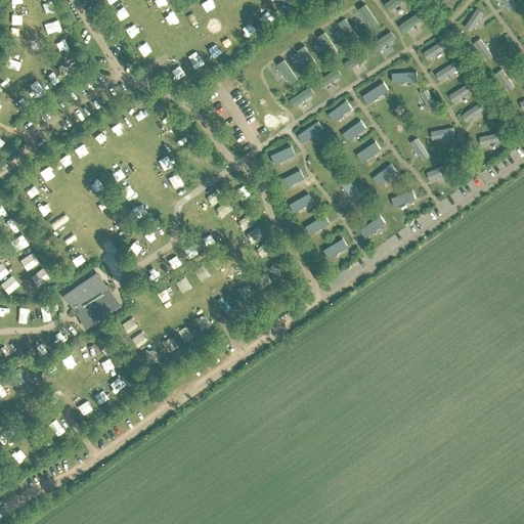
[(389,0),(385,3),(390,10),(404,0),(389,0)]
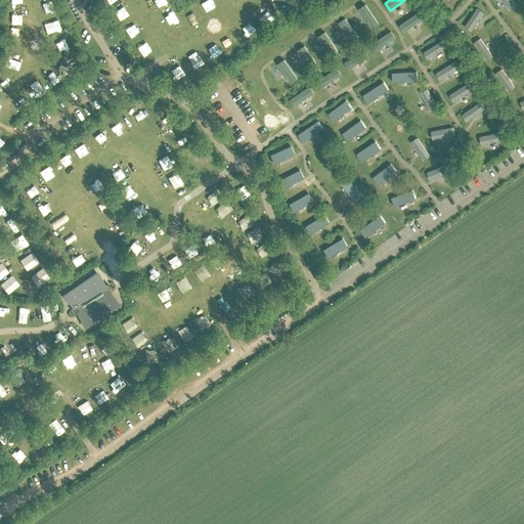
[(501,0),(510,9),(516,5),(512,0),(501,0)]
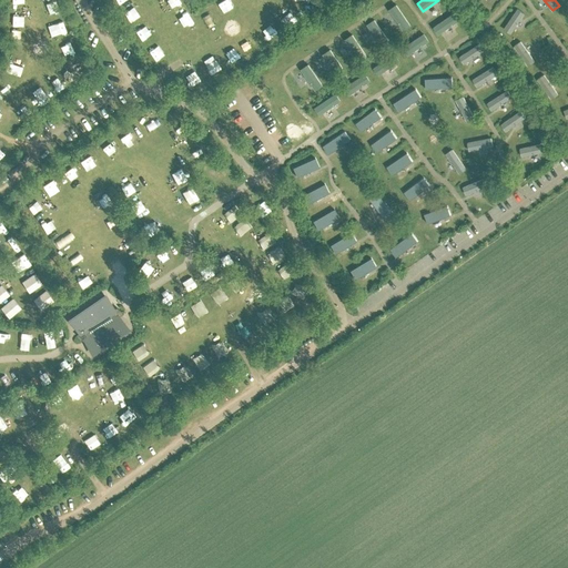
[(388,8),(404,30),(412,26),(396,3),(388,8)]
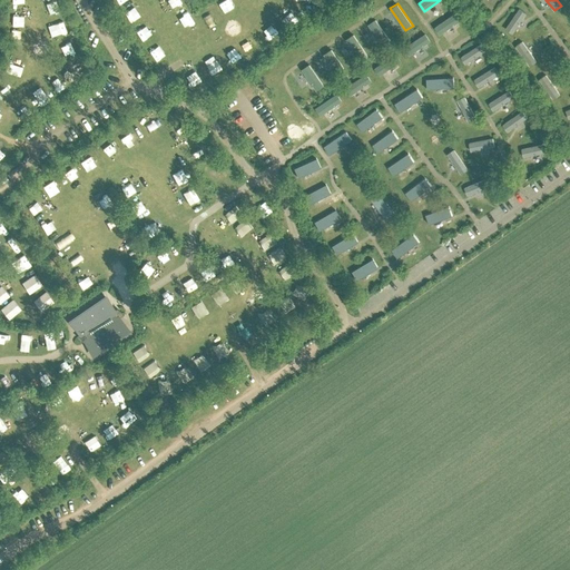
[(519,8),(504,28),(512,33),(526,13),(519,8)]
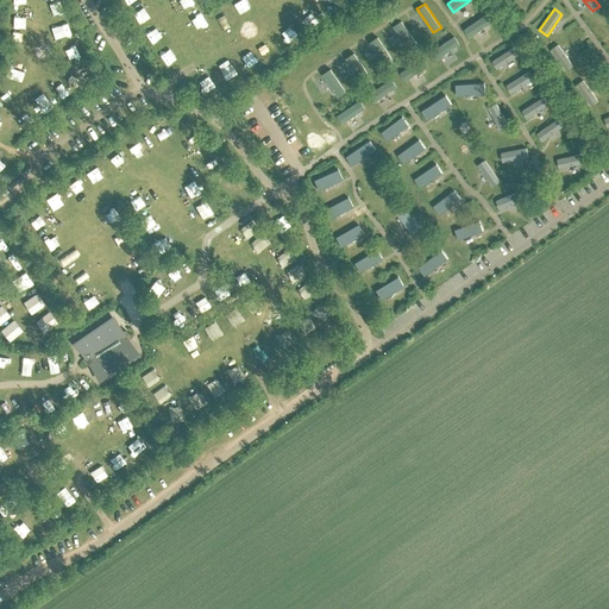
[(464,29),(470,37),(494,22),(488,13),(464,29)]
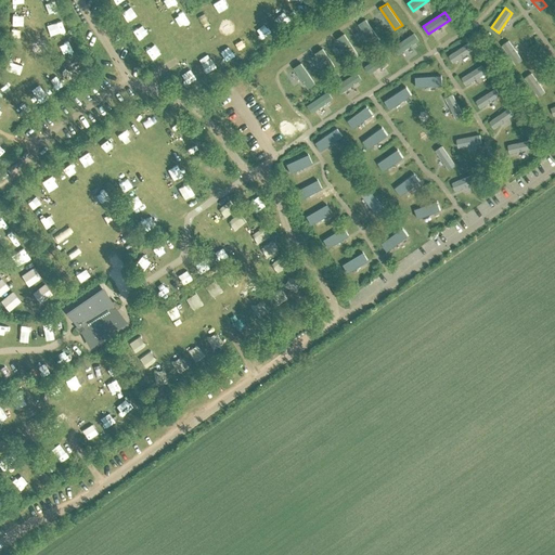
[(359,23),(373,44),(381,39),(366,17),(359,23)]
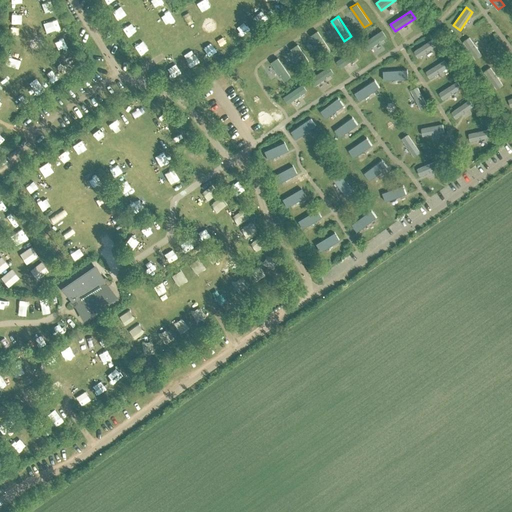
[(363,43),(367,50),(387,36),(383,29),(363,43)]
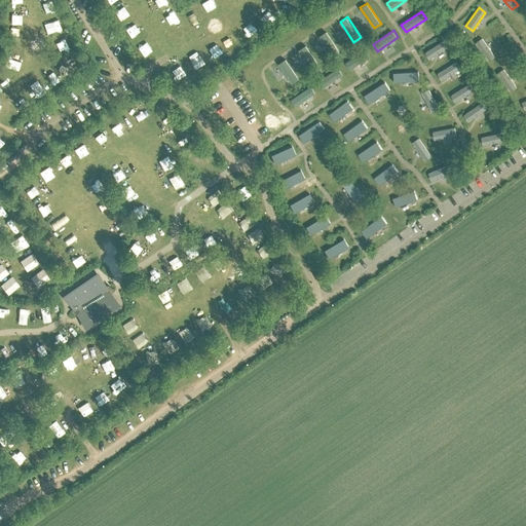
[(320,36),(333,57),(340,51),(327,31),(320,36)]
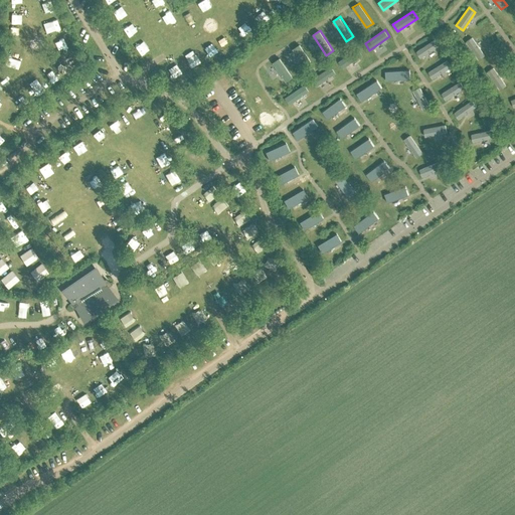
[(473,37),(466,42),(478,59),(485,54),(473,37)]
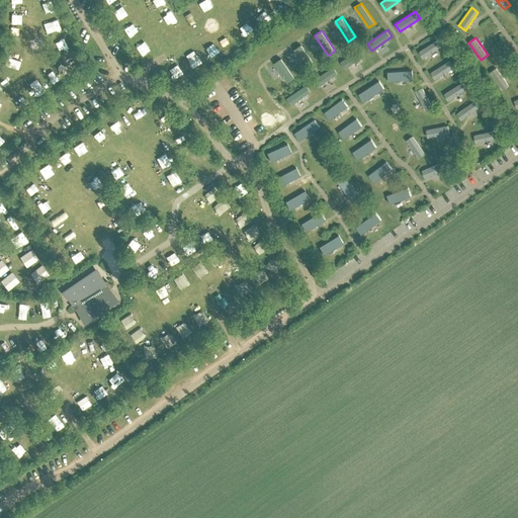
[(419,52),(422,58),(441,47),(437,40),(419,52)]
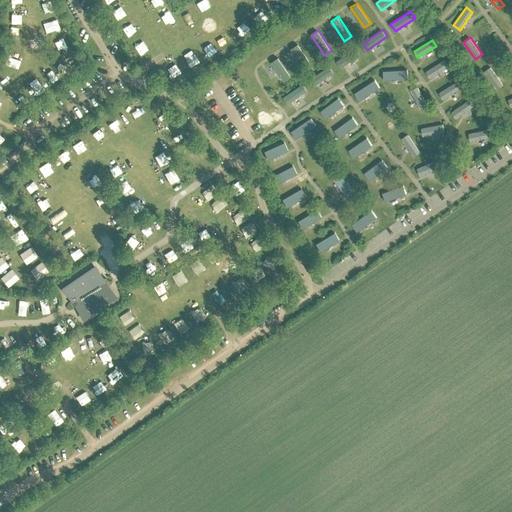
[(291,48),(305,68),(311,63),(298,43),(291,48)]
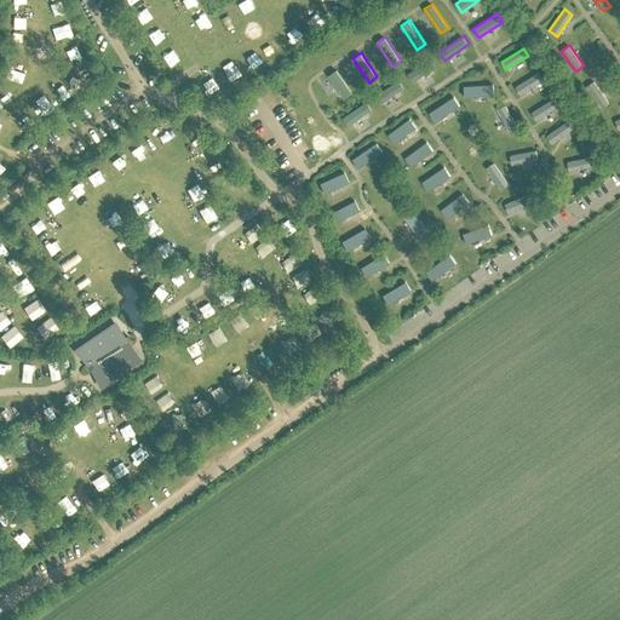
[(408,74),(413,82),(437,65),(432,57),(408,74)]
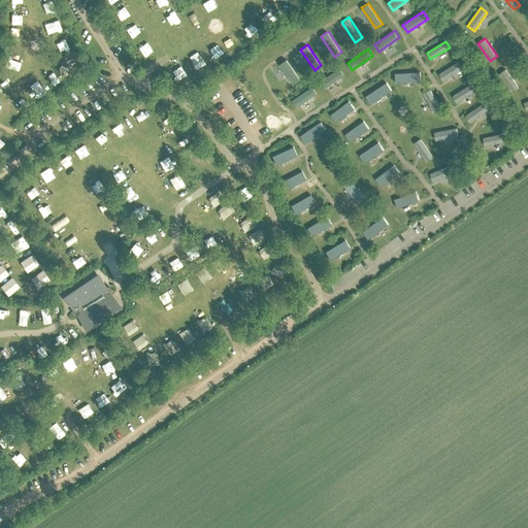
[(499,69),(515,59),(512,53),(495,63),(499,69)]
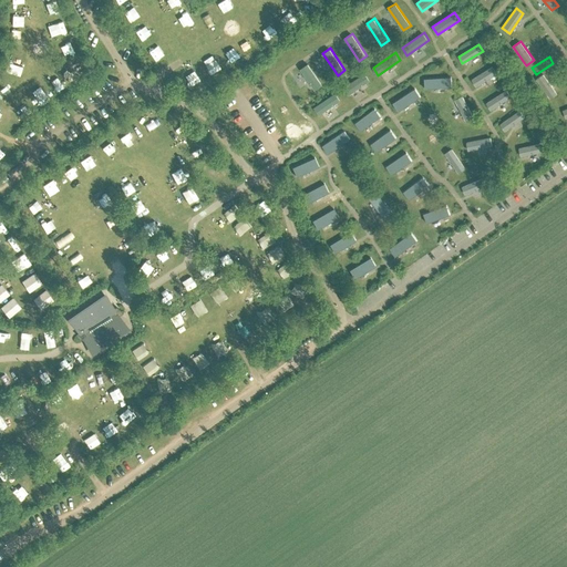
[(300,68),(315,90),(322,85),(308,63),(300,68)]
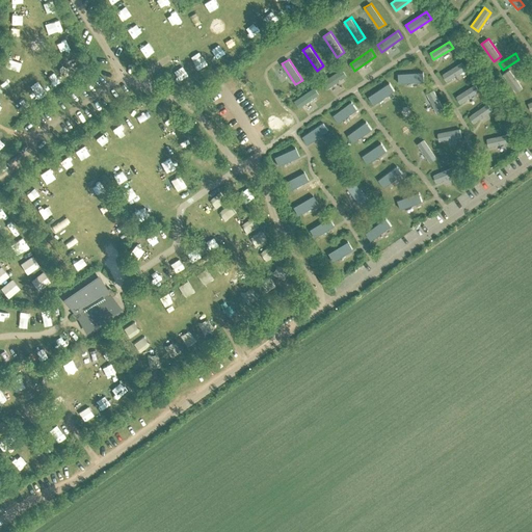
[(462,62),(444,74),(448,80),(467,69),(462,62)]
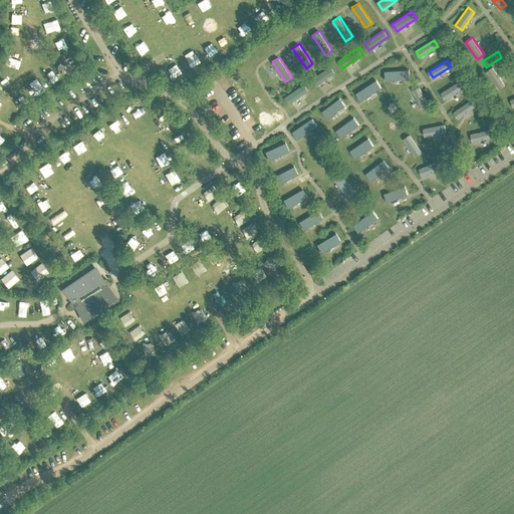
[(311,79),(316,86),(336,72),(331,65),(311,79)]
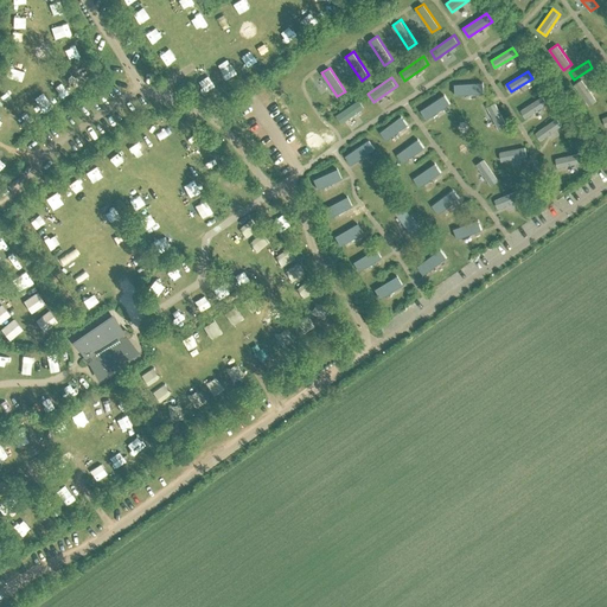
[(581,78),(574,83),(589,104),(595,100),(581,78)]
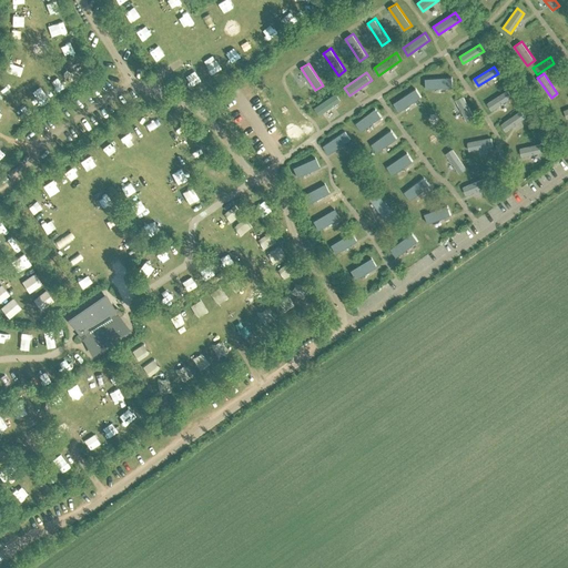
[(452,77),(424,79),(425,88),(452,85),(452,77)]
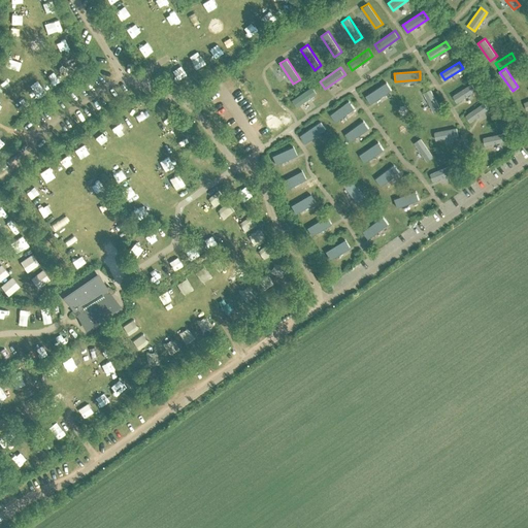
[(365,95),(369,103),(391,90),(386,81),(365,95)]
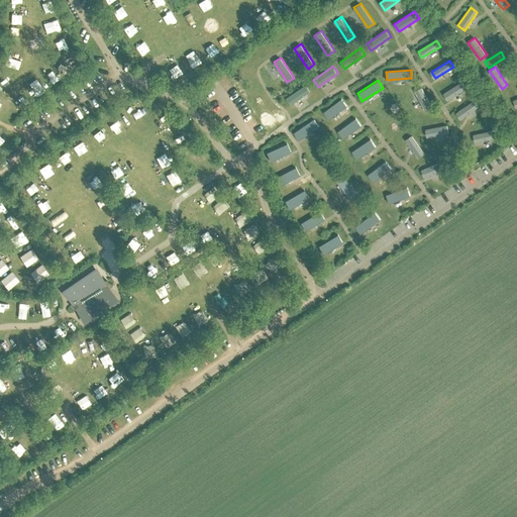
[(444,93),(448,98),(466,87),(462,81),(444,93)]
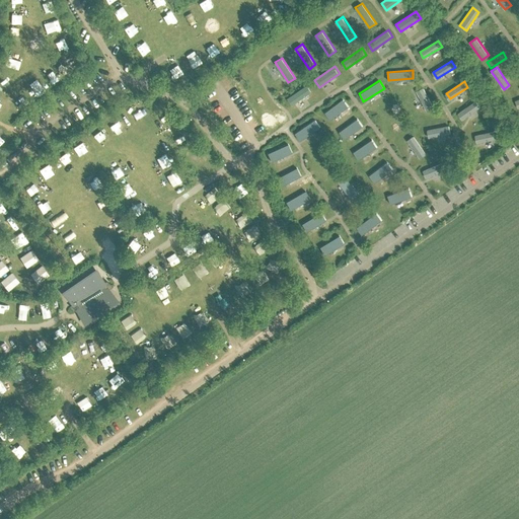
[(288,97),(292,104),(312,91),(307,84),(288,97)]
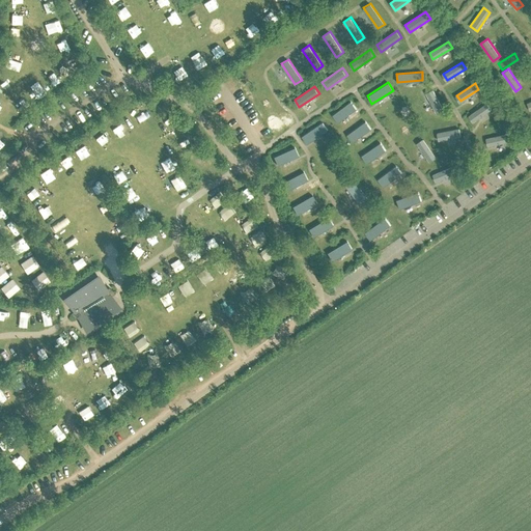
[(443,109),(432,89),(425,92),(436,113),(443,109)]
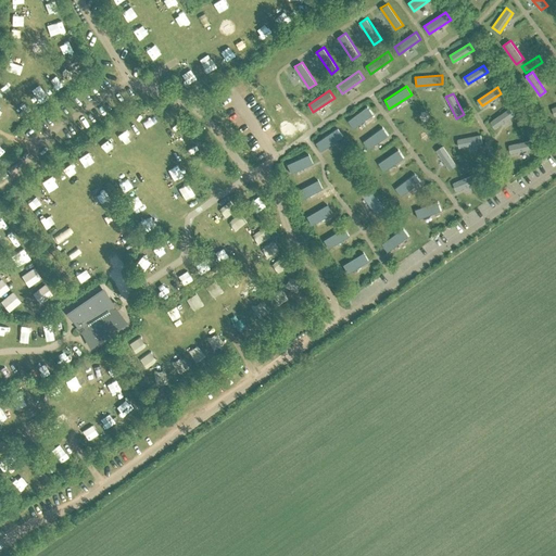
[(349,121),(354,127),(373,113),(368,106),(349,121)]
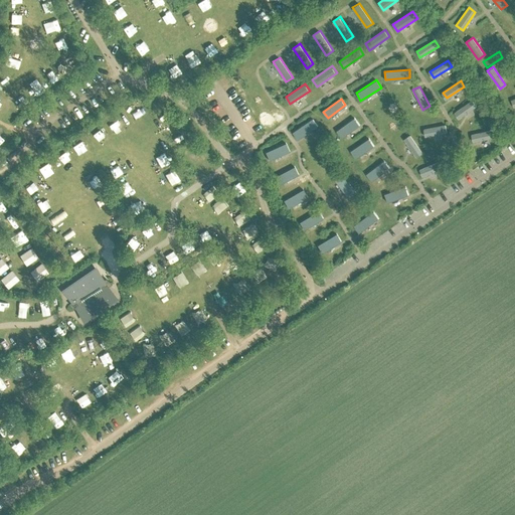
[(456,112),(460,119),(477,107),(473,101),(456,112)]
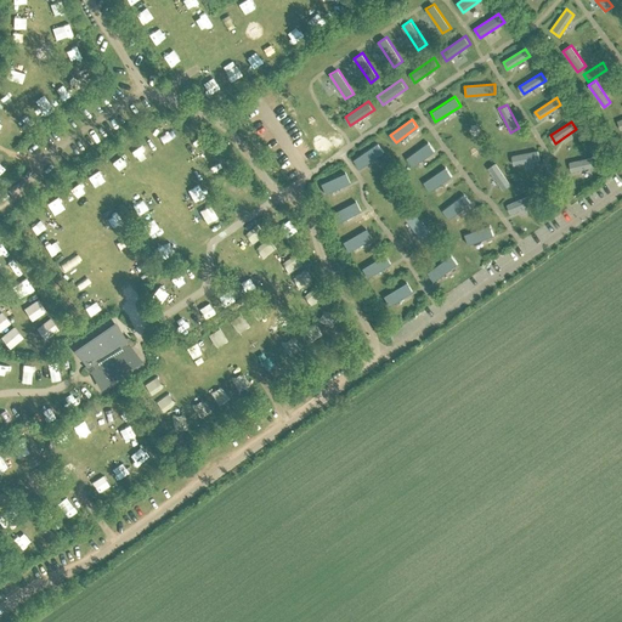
[(378,142),(354,159),(360,168),(384,151),(378,142)]
